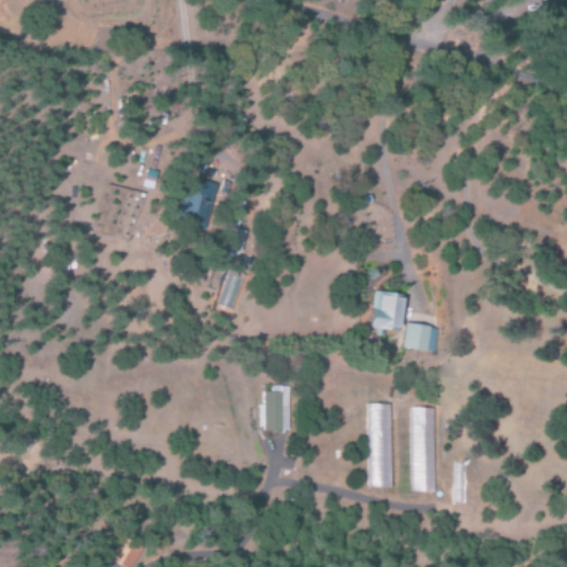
[(173,218),(200,228),(217,186),(190,175),(173,218)]
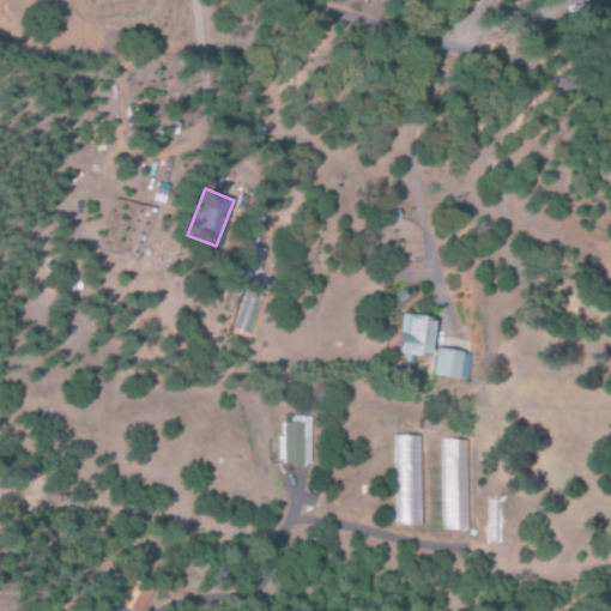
[(256,279),(266,249),(253,244),(243,274),(256,279)]
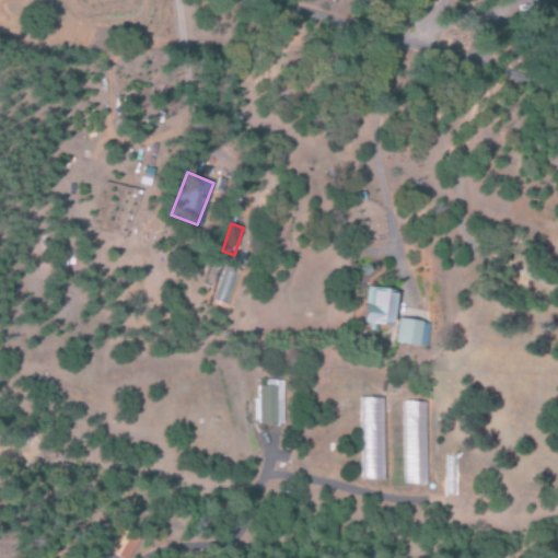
[(394,289),(364,287),(361,323),(392,325),(394,289)]
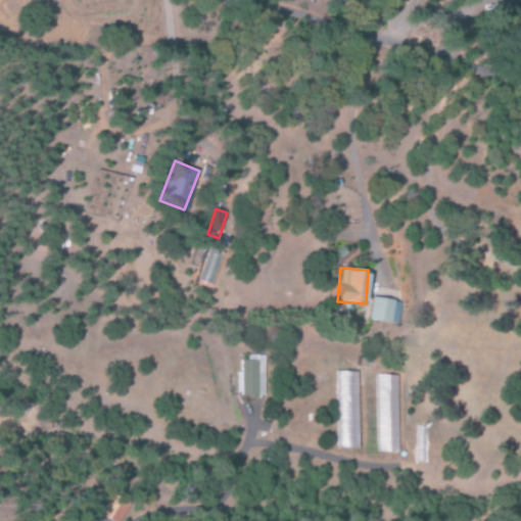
[(400,323),(403,299),(371,296),(369,320),(400,323)]
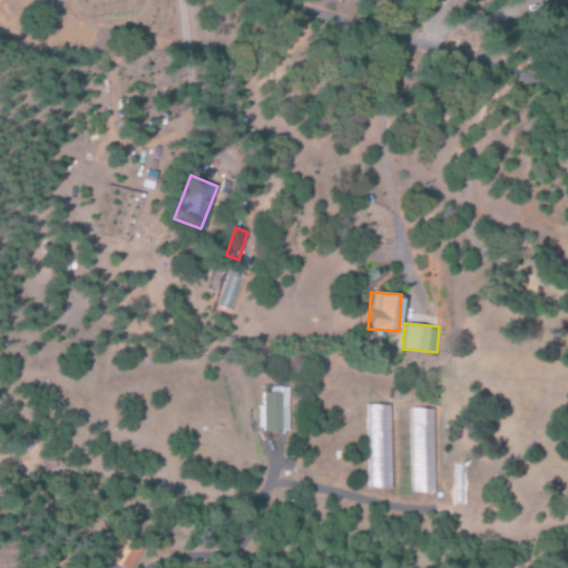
[(282,430),(283,392),(265,391),(264,430),(282,430)]
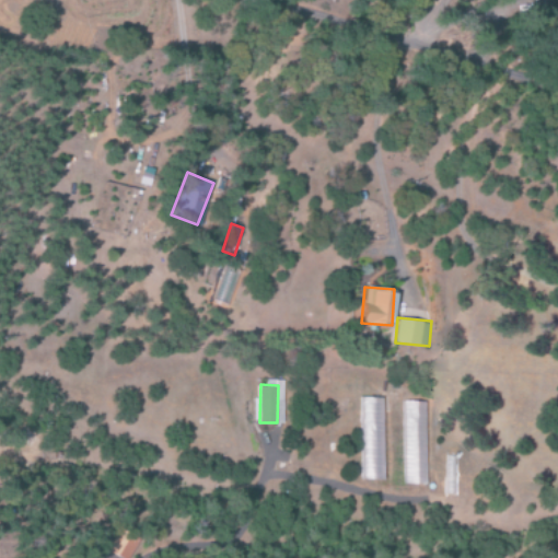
[(361,397),(362,479),(386,478),(384,397),(361,397)]
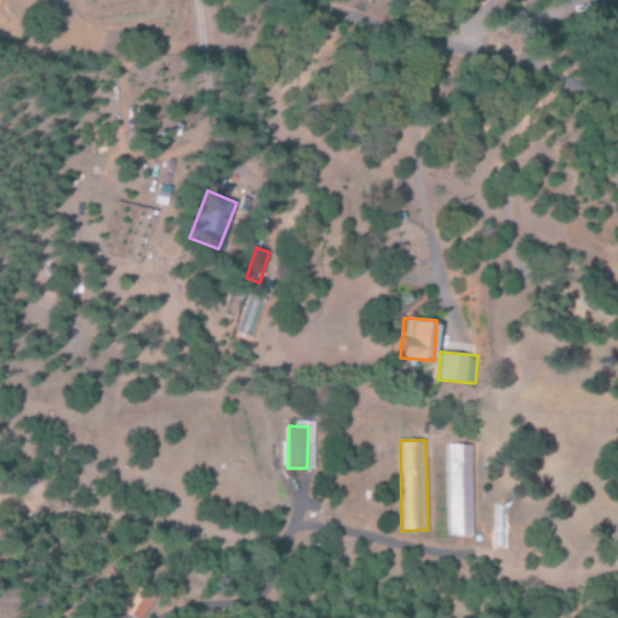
[(447,534),(474,534),(473,444),(447,444),(447,534)]
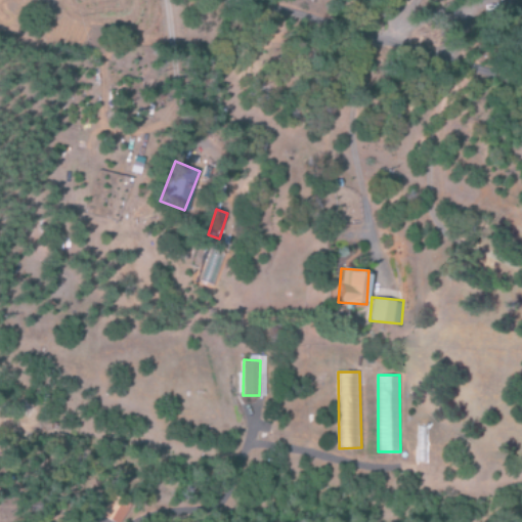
[(117,521),(122,521),(132,502),(111,491),(100,515),(117,521)]
